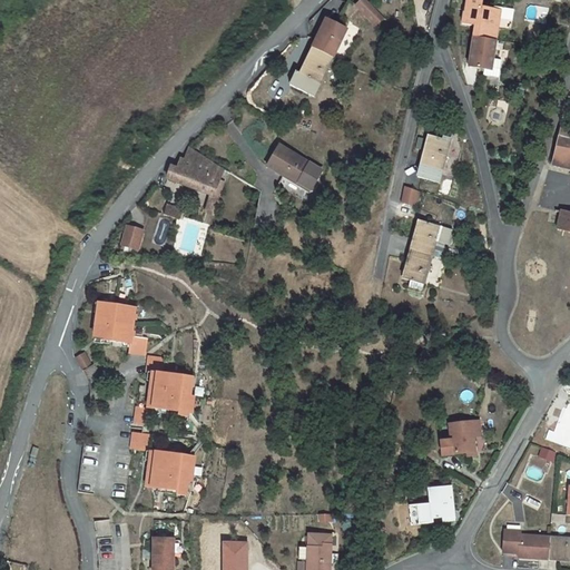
[(366,0),(362,0),(356,6),(375,25),(383,17),(366,0)]
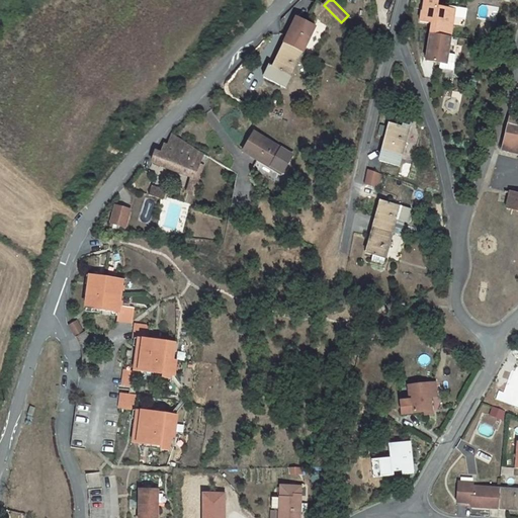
[(431,24),(429,34),(449,37),(453,14),(447,13),(448,9),(437,7),(437,0),(423,0),(422,12),(421,12),(419,22),(431,24)]
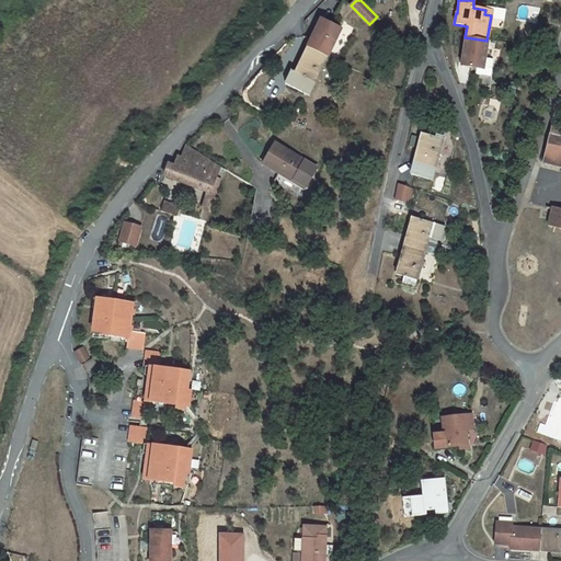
[(316,32),(308,47),(328,56),(340,33),(333,30),(335,26),(321,20),(317,32),(316,32)]
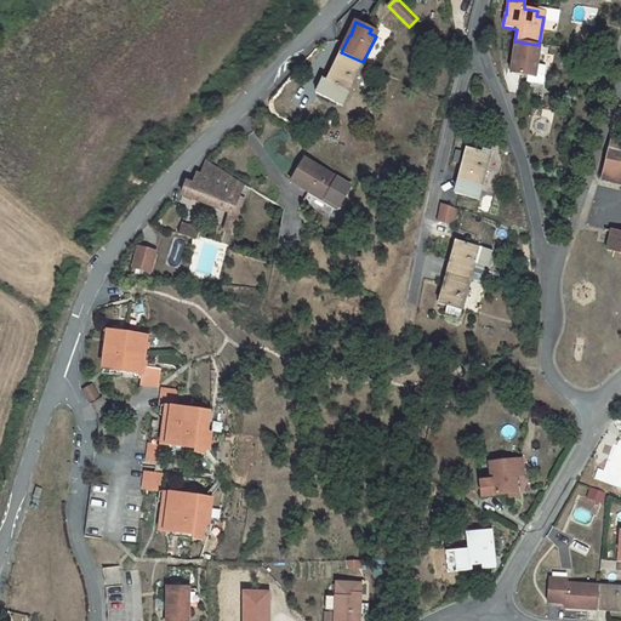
[(514,60),(512,73),(527,75),(527,81),(542,84),(546,66),(536,64),(539,45),(514,41),(512,60),(514,60)]
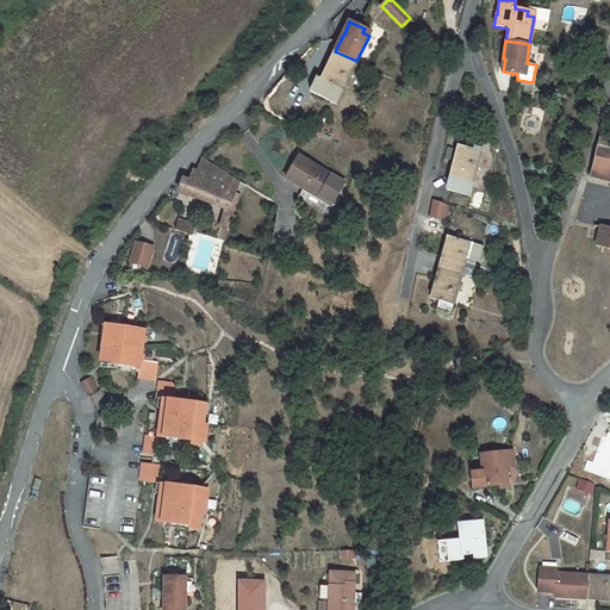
[(329,68),(323,80),(317,76),(310,91),(336,104),(356,61),(335,51),(328,67),(329,68)]
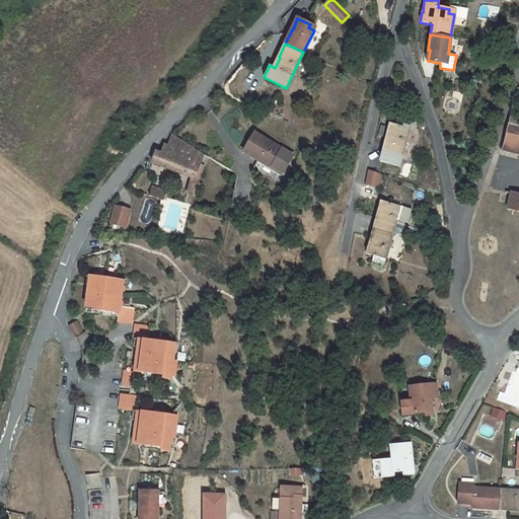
[(518,122),(518,116),(511,114),(503,149),(518,152),(518,194),(512,193),(509,204),(508,209),(518,212),(518,127),(518,122)]
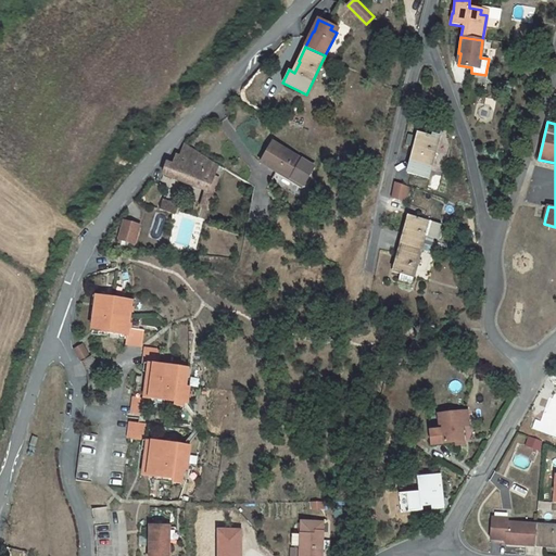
[(432,136),(418,133),(407,173),(428,178),(440,135),(433,134),(432,136)]
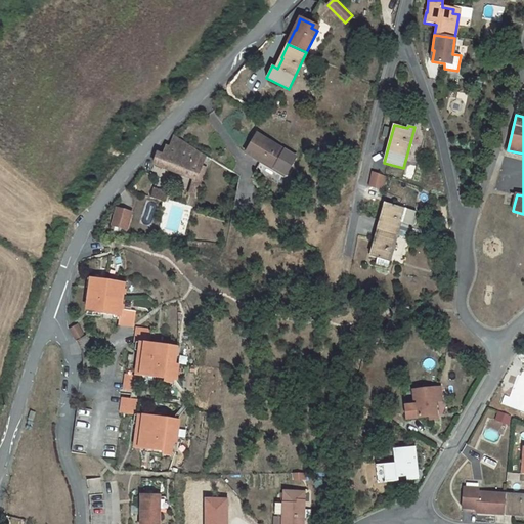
[(257,134),(246,154),(263,164),(264,162),(287,174),(296,157),(257,134)]
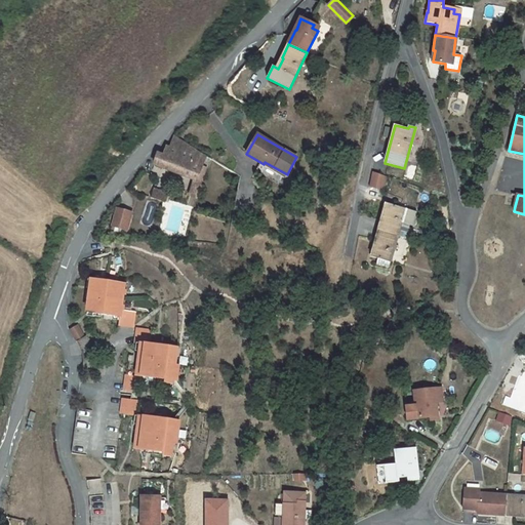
[(175,136),(170,148),(180,152),(184,142),(175,136)]
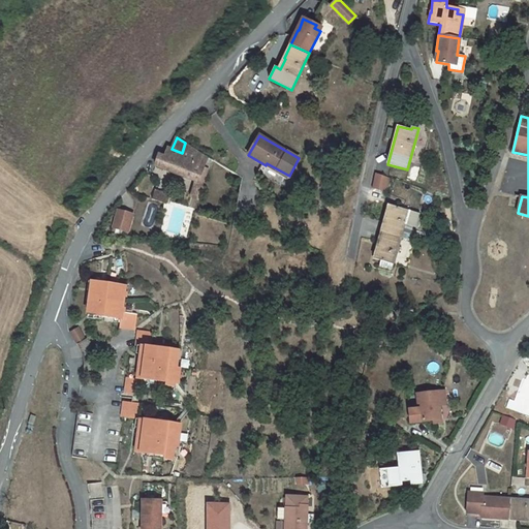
[(167,148),(164,156),(186,163),(187,160),(192,162),(198,151),(185,143),(182,153),(172,149),(167,148)]
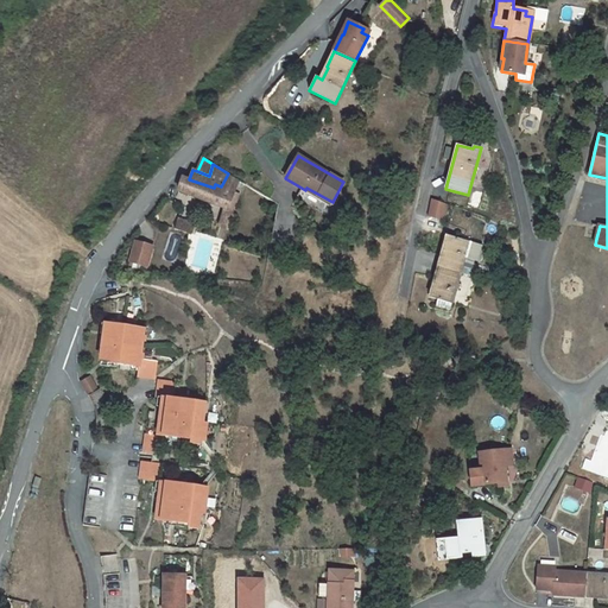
[(239,181),(228,173),(221,187),(234,191),(239,181)]
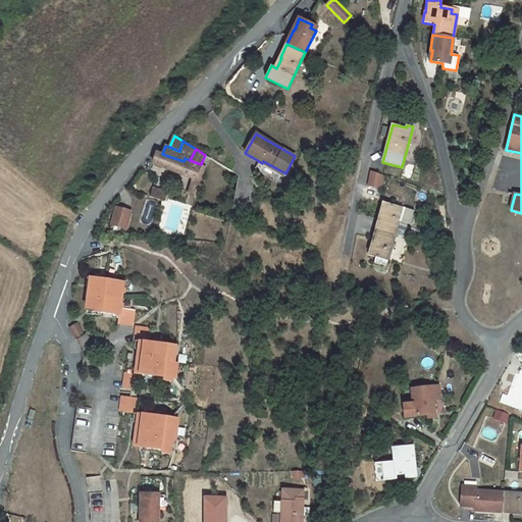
[(201,164),(190,160),(185,158),(184,161),(162,154),(157,152),(153,163),(193,178),(196,178),(201,165),(201,164)]
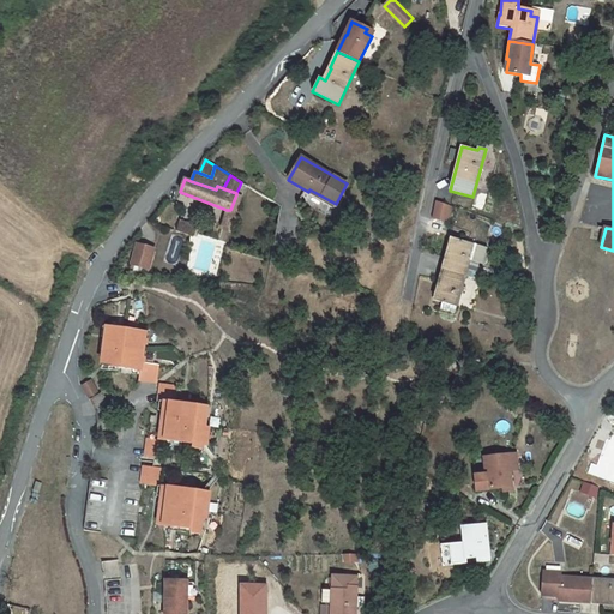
[(241,197),(236,194),(230,210),(227,210),(220,228),(232,232),(239,212),(236,212),(241,197)]
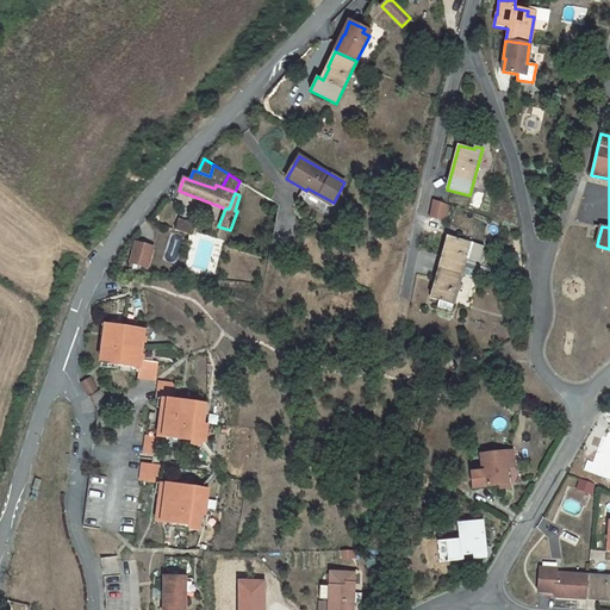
[(447,205),(433,199),(430,217),(444,219),(447,205)]
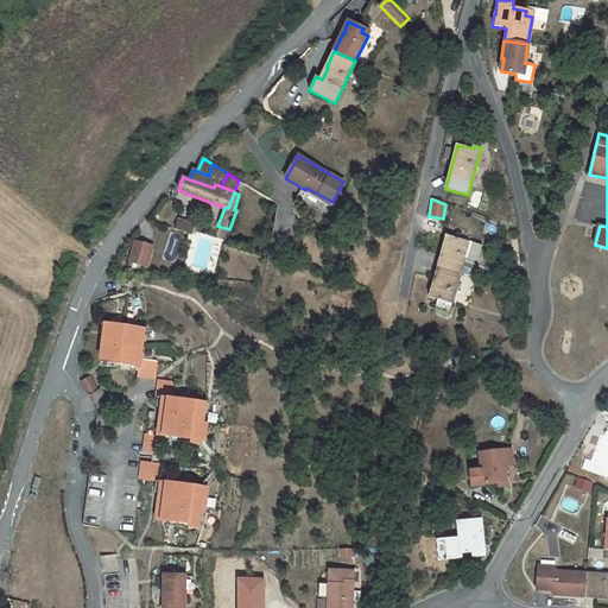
[(194,223),(178,219),(175,229),(190,234),(194,223)]
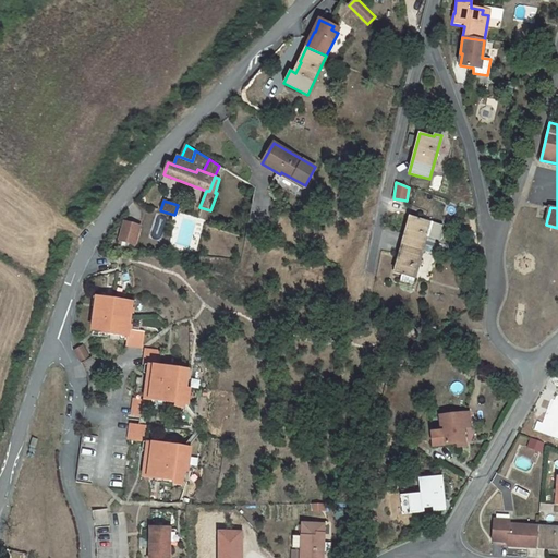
[(407,229),(402,244),(422,250),(435,253),(438,244),(435,243),(436,239),(438,240),(441,226),(412,217),(409,229),(407,229)]
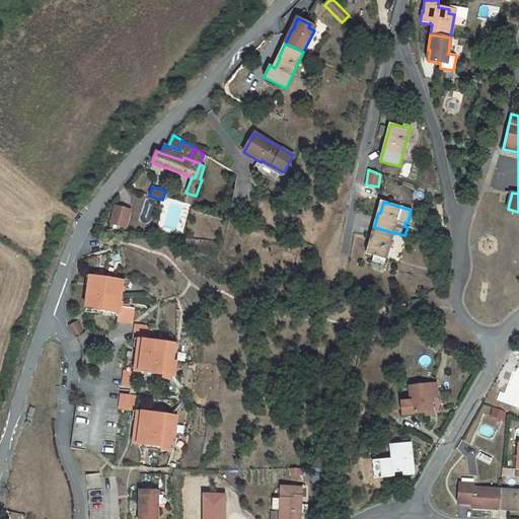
[(110,213),(98,233),(104,237),(107,231),(115,236),(124,221),(110,213)]
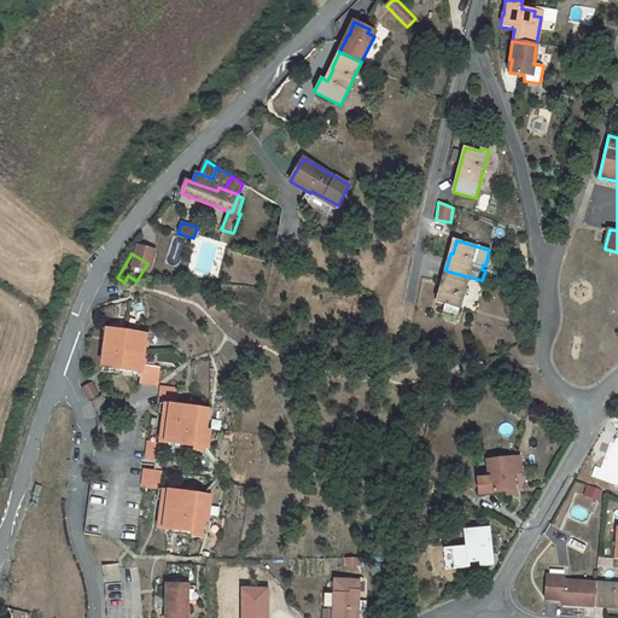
[(467,277),(445,270),(441,289),(442,289),(438,303),(444,304),(443,312),(458,315),(467,277)]
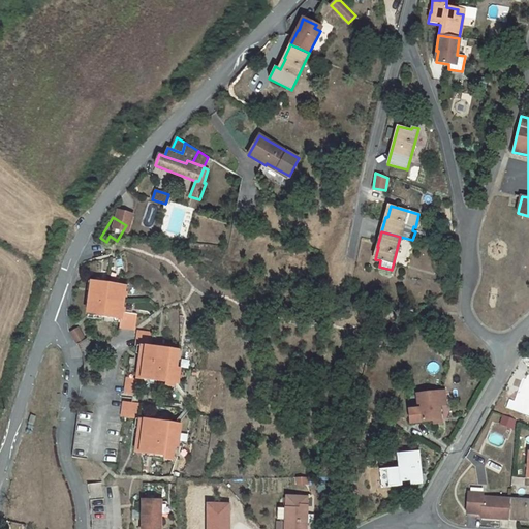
[(125,286),(92,282),(91,292),(89,301),(88,315),(104,317),(113,318),(120,319),(120,327),(134,329),(136,314),(121,312),(125,286)]
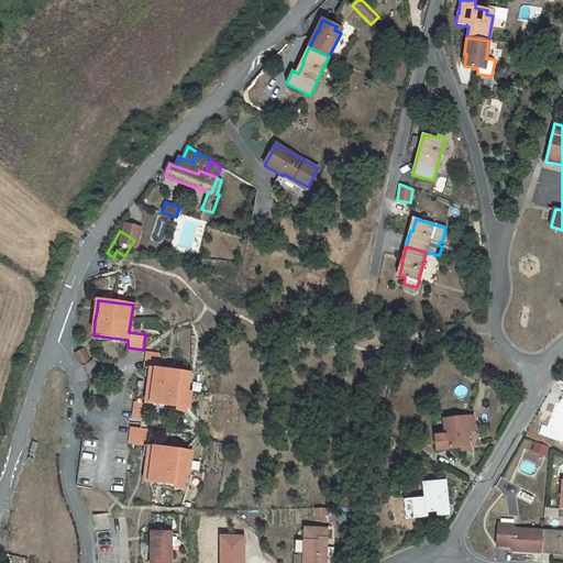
[(164,353),(147,351),(145,367),(146,367),(150,367),(148,376),(145,403),(135,401),(133,418),(151,420),(153,404),(187,408),(191,373),(162,370),(164,353)]
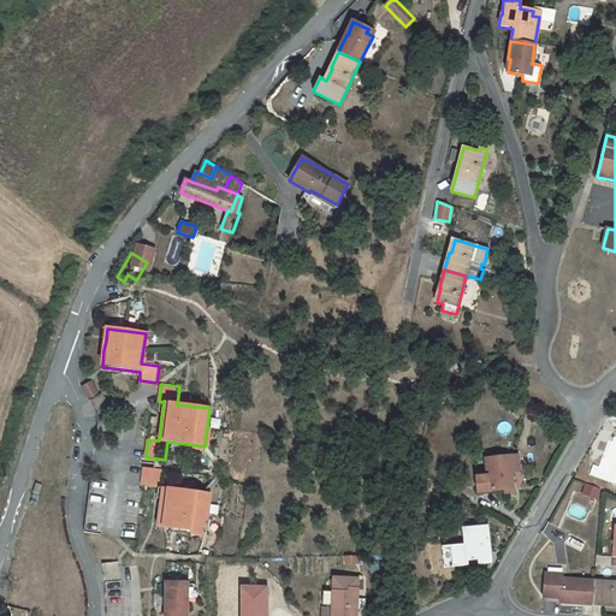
[(86,394),(90,401),(99,396),(94,389),(86,394)]
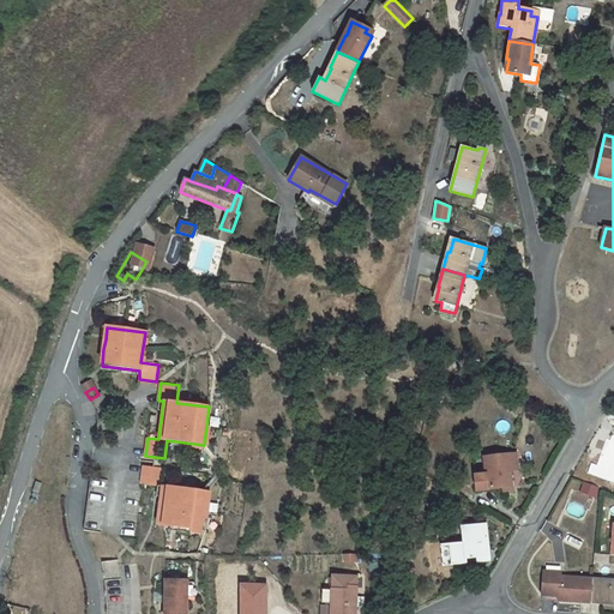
[(510,471),(509,455),(485,458),(487,476),(475,477),(476,492),(505,488),(505,492),(512,491),(510,471)]
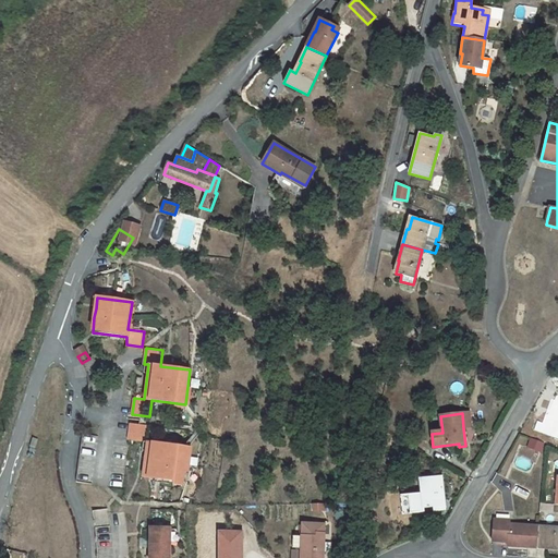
[(470,413),(462,413),(463,428),(471,427),(470,413)]
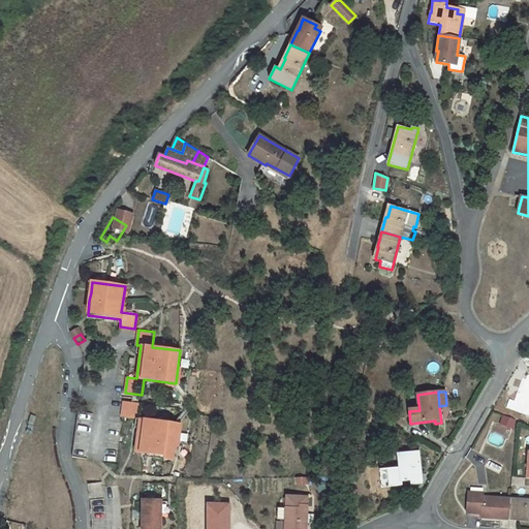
[(136,418),(139,419),(142,404),(123,401),(121,416),(136,418)]
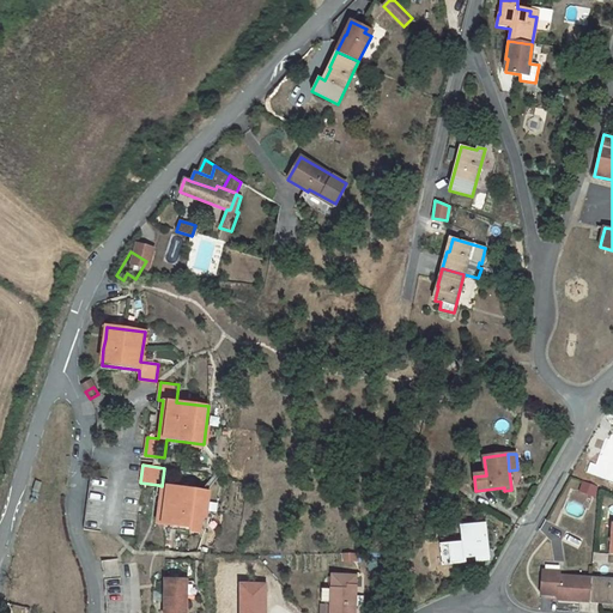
[(596,486),(583,481),(581,491),(593,496),(596,486)]
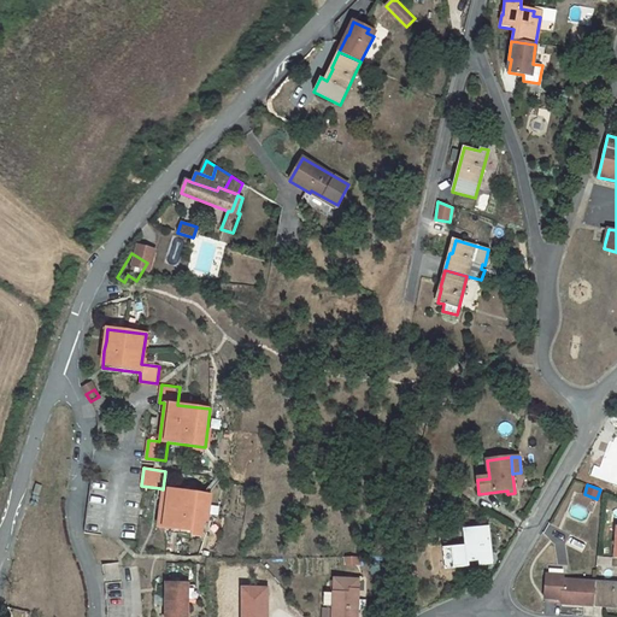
[(206,494),(163,489),(162,498),(158,527),(201,533),(206,494)]
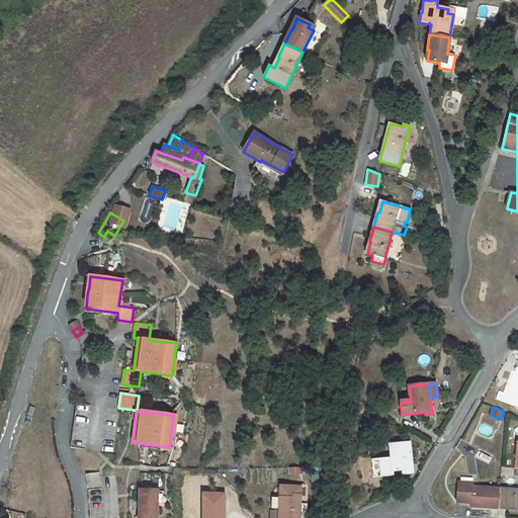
[(390,445),(393,471),(406,470),(406,473),(413,472),(410,443),(390,445)]
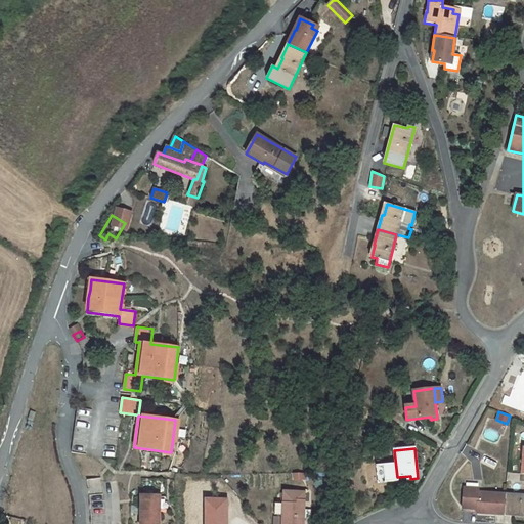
[(100,478),(87,480),(89,495),(91,519),(90,523),(105,523),(105,518),(103,494),(100,478)]
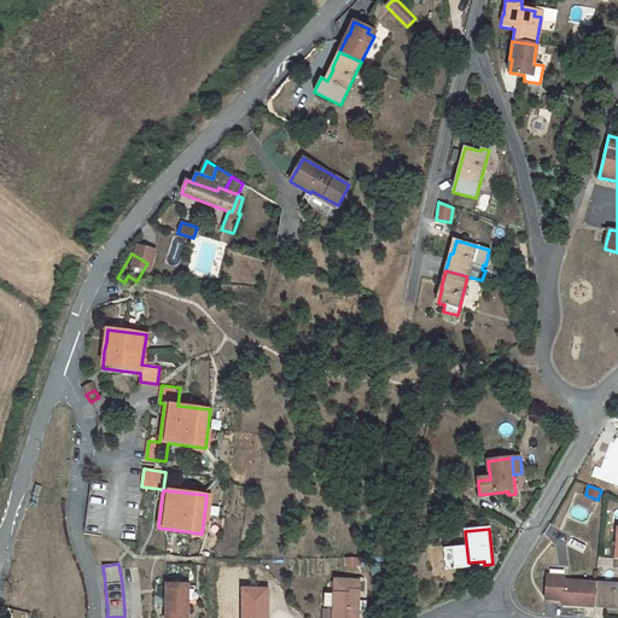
[(595,607),(596,583),(564,581),(564,577),(547,576),(546,599),(563,600),(563,602),(576,604),(576,605),(595,607)]
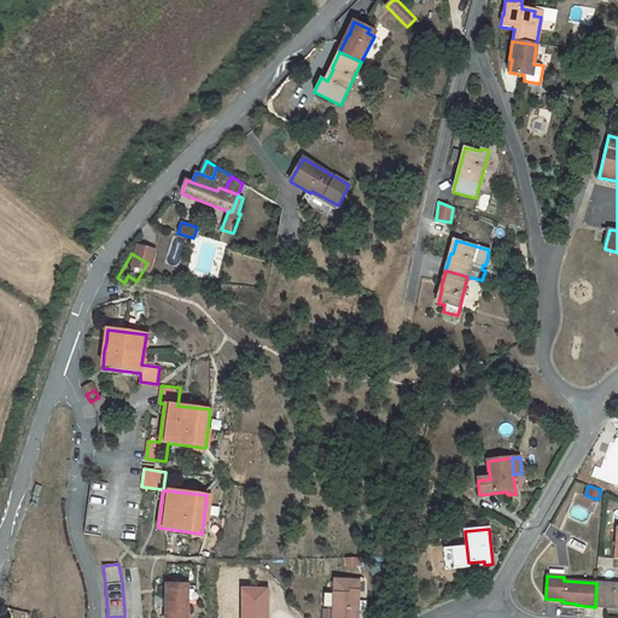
[(333,617),(357,617),(359,581),(334,579),(334,595),(336,595),(336,608),(334,608),(334,610),(333,617)]
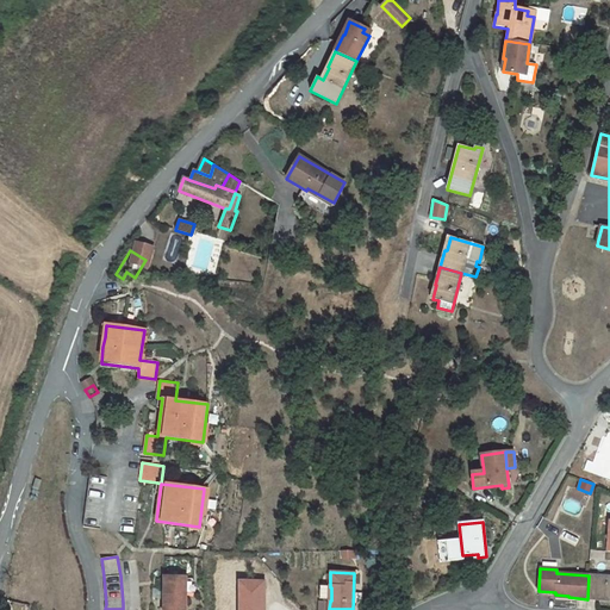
[(609,577),(589,576),(587,599),(605,599),(605,598),(609,598),(609,577)]
